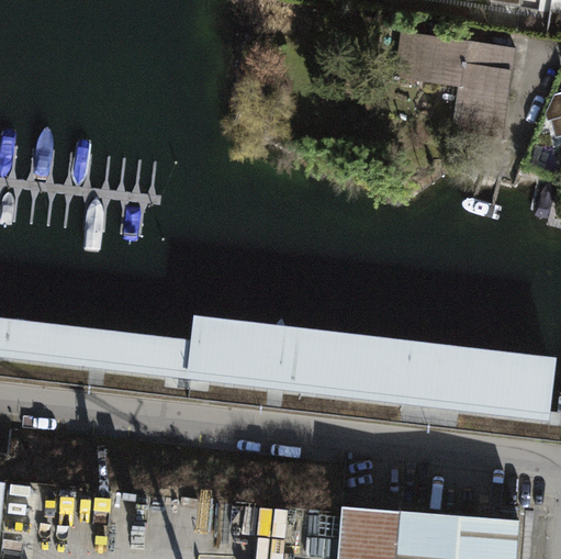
[(490,0),(491,1),(538,9),(539,0),(490,0)]
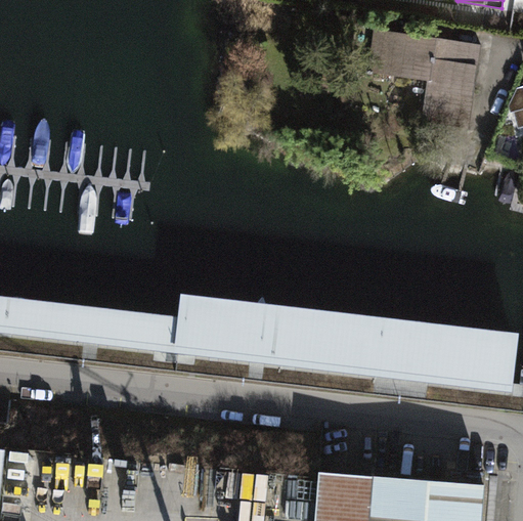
[(468,125),(480,43),(372,27),(365,71),(427,80),(422,118),(468,125)]
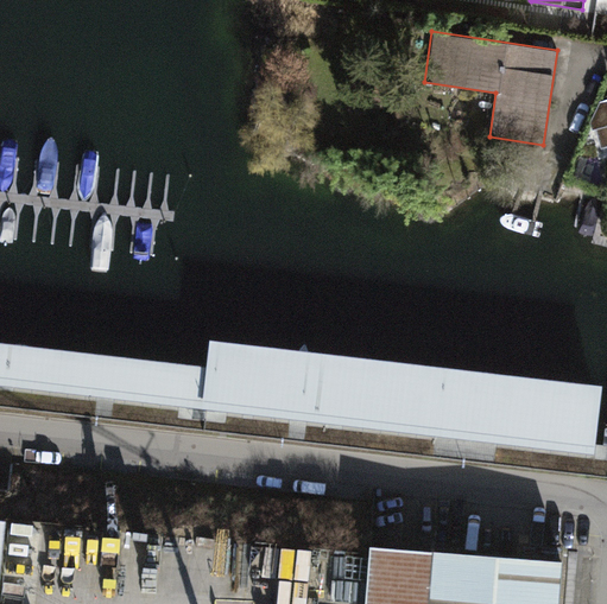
[(606,97),(599,100),(589,120),(592,128),(598,127),(602,145),(606,144),(606,97)]
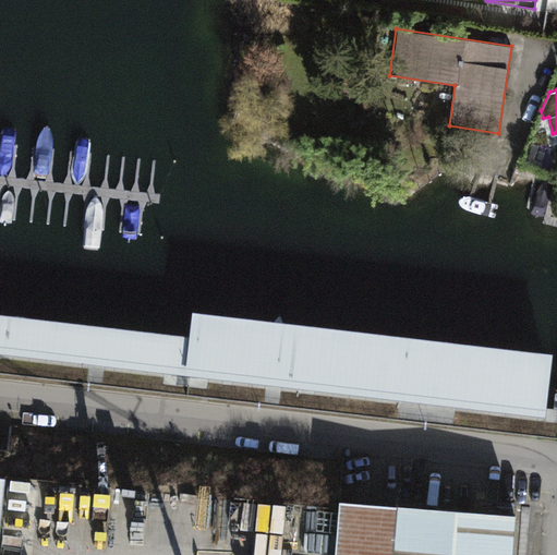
[(0,371),(556,435),(556,424),(556,407),(546,407),(553,354),(191,313),(189,336),(0,314),(0,371)]
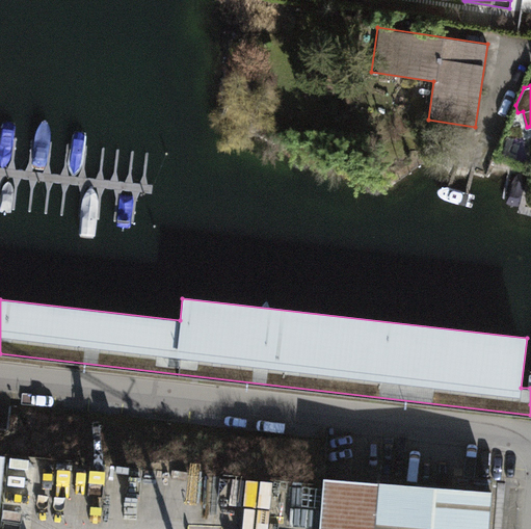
[(487,528),(492,493),(323,478),(319,528),(487,528)]
